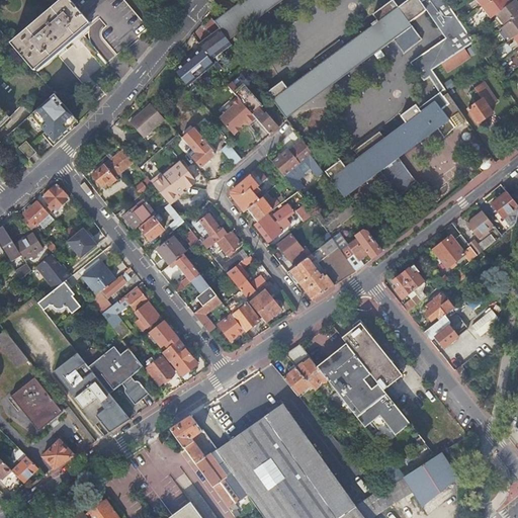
[(60,0),(11,44),(15,49),(17,52),(33,71),(72,39),(89,25),(90,24),(68,0),(60,0)]
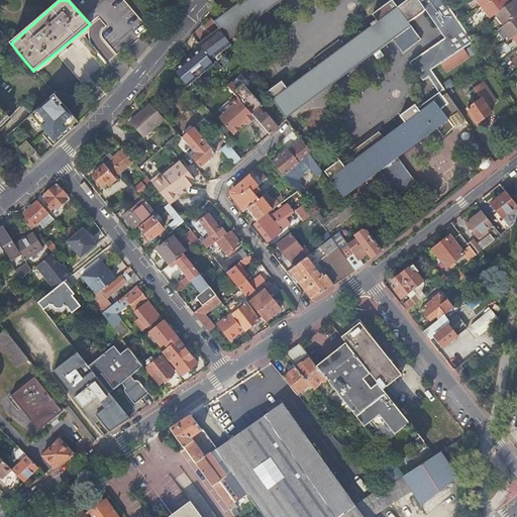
[(72,0),(85,16),(90,12),(95,19),(106,10),(98,0),(72,0)]
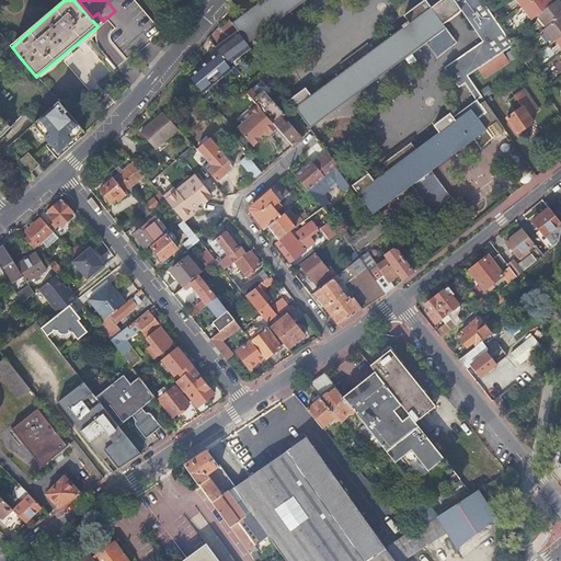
[(100,48),(114,68),(124,61),(124,57),(135,48),(135,49),(149,39),(142,31),(138,31),(133,24),(132,0),(123,0),(125,20),(111,21),(115,27),(110,31),(110,38),(99,39),(100,48)]
